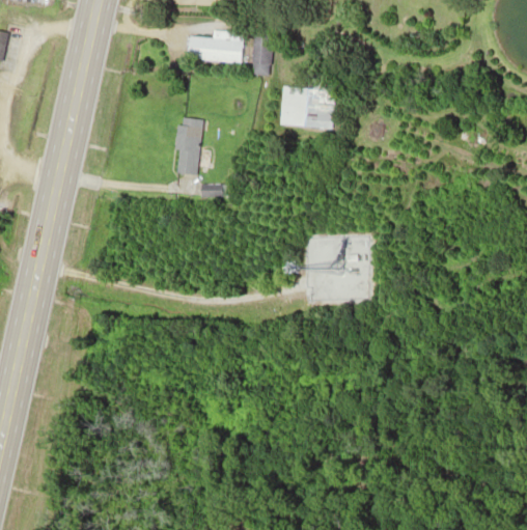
[(193,33),(243,37),(241,63),(190,59),(193,33)]
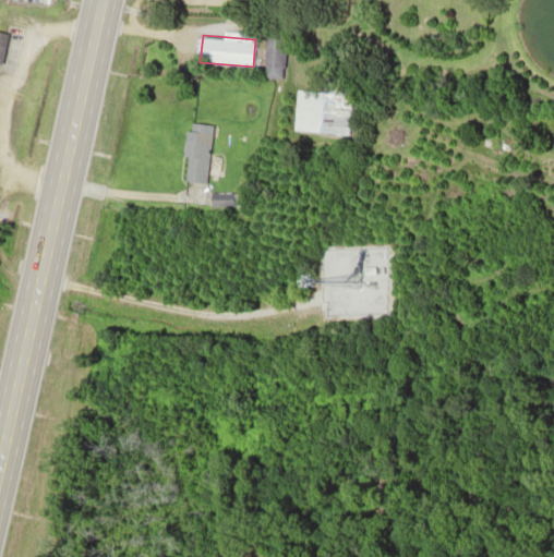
[(298,89),(350,95),(346,136),(293,131),(298,89)]
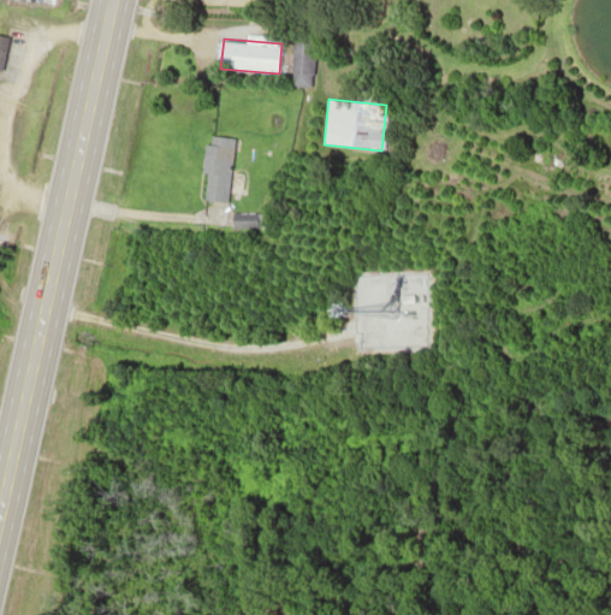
[(213,140),(235,142),(227,203),(206,200),(213,140)]
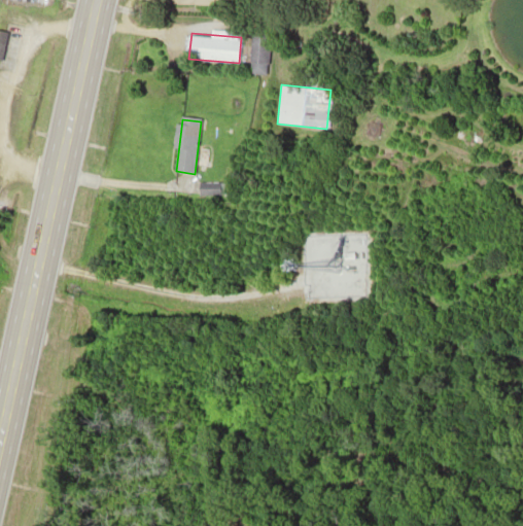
[(201,184),(221,184),(221,197),(201,197),(201,184)]
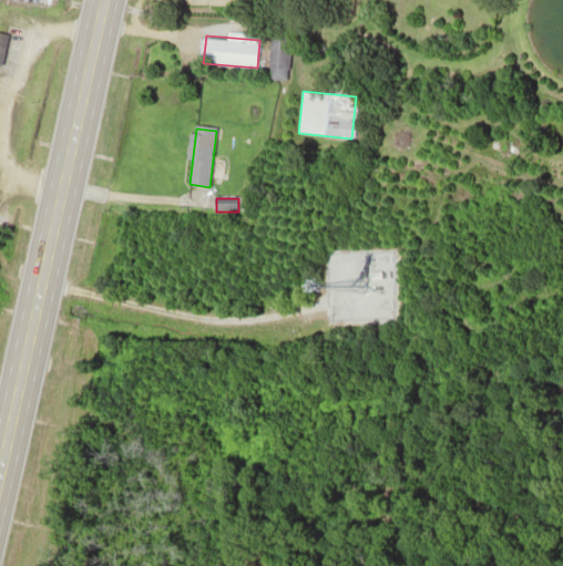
[(371,273),(382,273),(382,284),(370,284),(371,273)]
